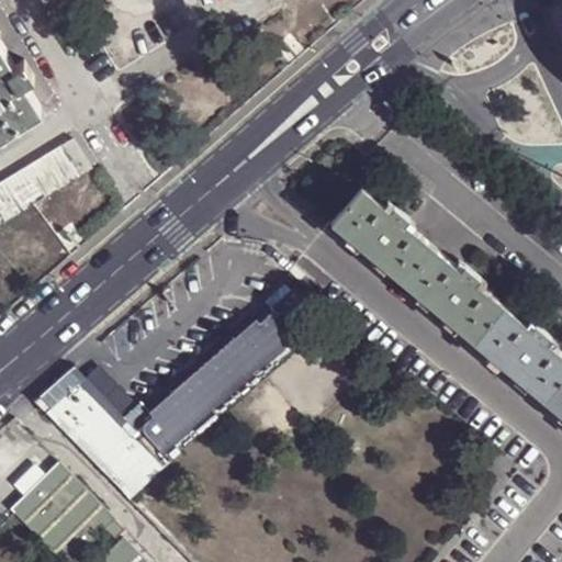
[(0,134),(44,109),(26,79),(35,74),(25,57),(17,64),(7,48),(0,36),(0,134)]
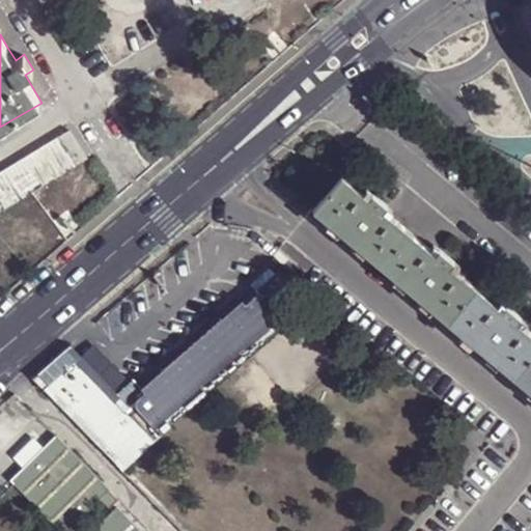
[(71,129),(58,136),(75,162),(86,155),(71,129)]
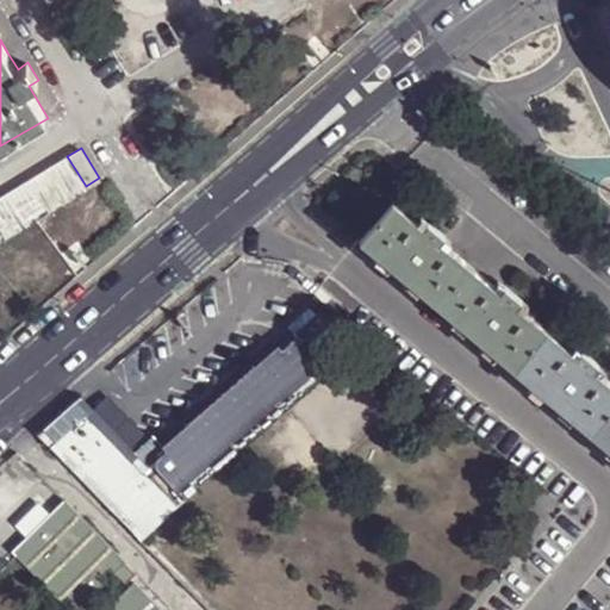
[(0,238),(86,186),(67,156),(0,197),(0,238)]
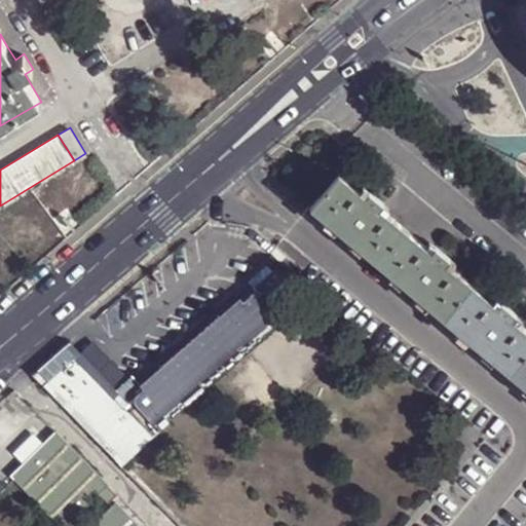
[(384,209),(380,203),(382,200),(369,189),(367,193),(359,189),(338,172),(310,204),(511,373),(525,384),(525,326),(519,320),(515,315),(518,310),(502,298),(498,302),(492,298),(453,266),(448,260),(451,257),(437,245),(433,248),(425,243),(384,209)]
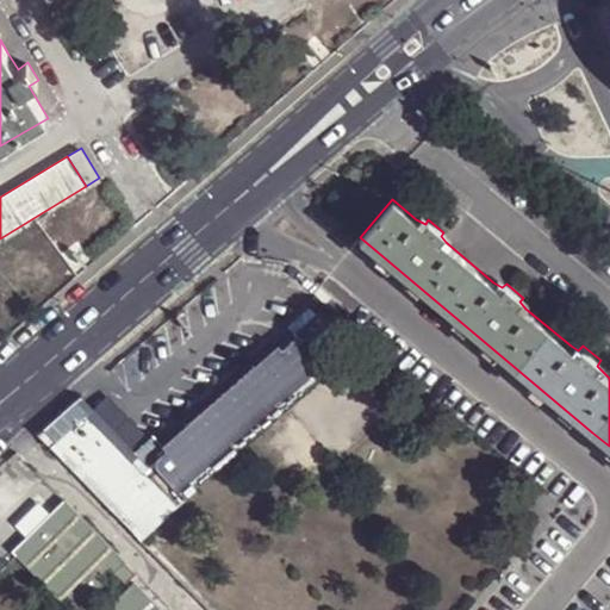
[(416,219),(425,224),(428,219),(422,213),(416,219)]
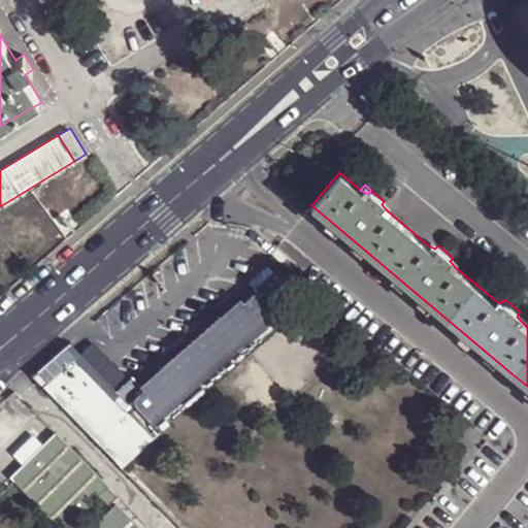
[(434,249),(438,245),(432,240),(427,244),(434,249)]
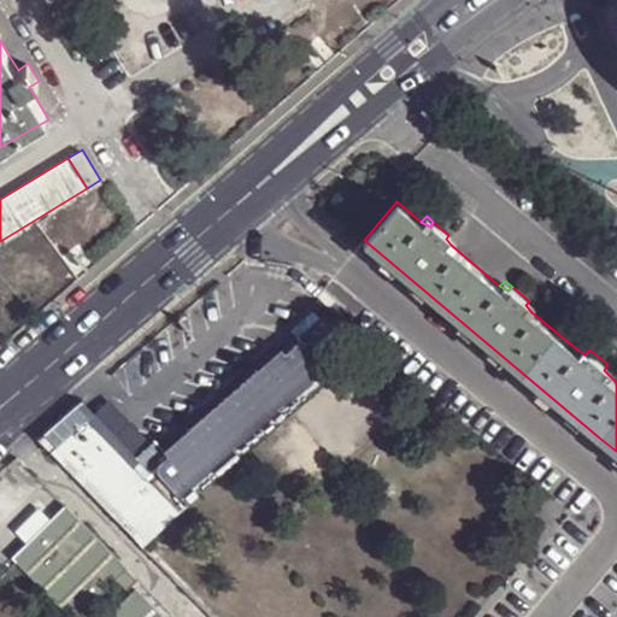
[(529,301),(526,305),(532,312),(536,305),(529,301)]
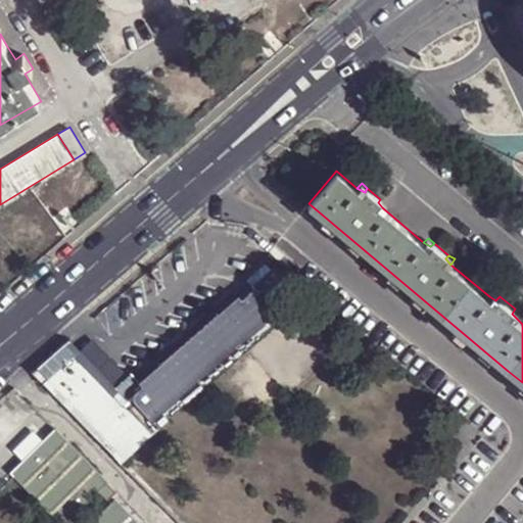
[(66,343),(39,368),(66,395),(61,400),(124,463),(304,304),(271,267),(146,376),(141,380),(134,372),(112,391),(66,343)]
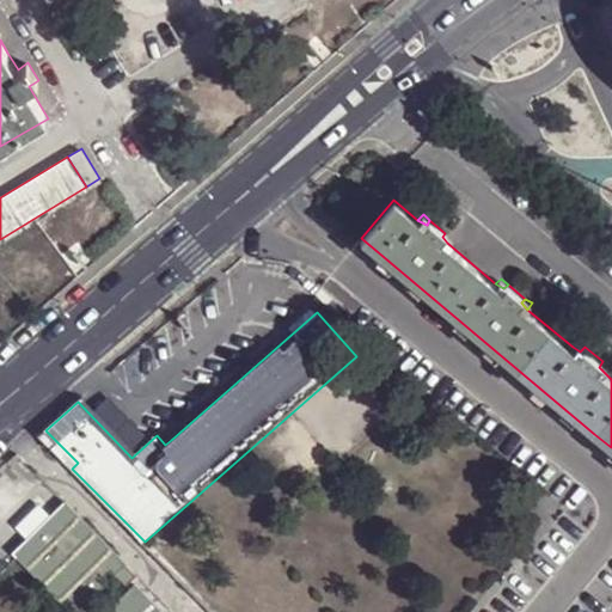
[(580,352),(585,347),(579,342),(573,347),(580,352)]
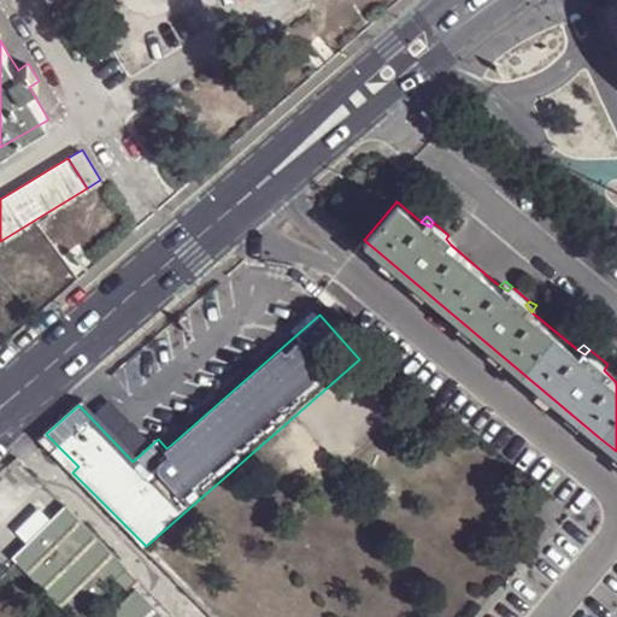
[(46,434),(40,440),(72,472),(78,466),(46,434)]
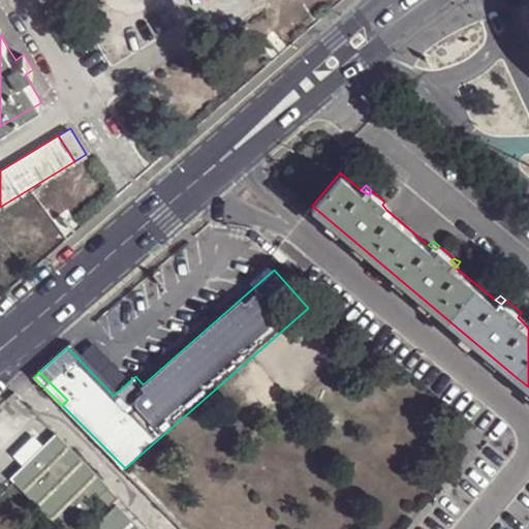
[(119,495),(56,432),(10,476),(63,528),(65,528),(83,511),(96,525),(92,528),(143,528),(118,504),(105,517),(92,503),(99,495),(109,506),(119,495)]
